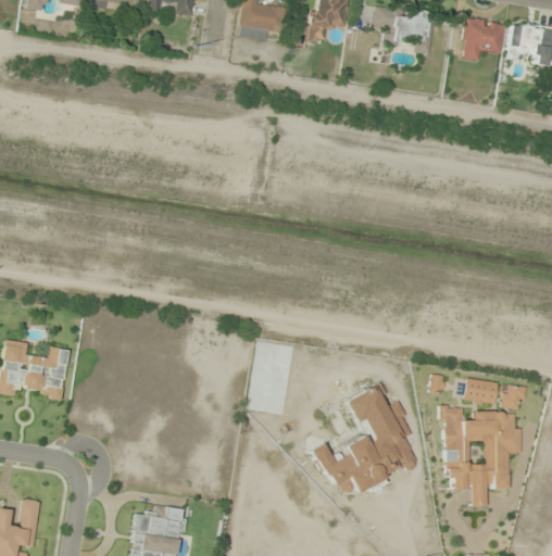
[(25,0),(25,9),(46,11),(47,1),(80,4),(80,0),(25,0)]
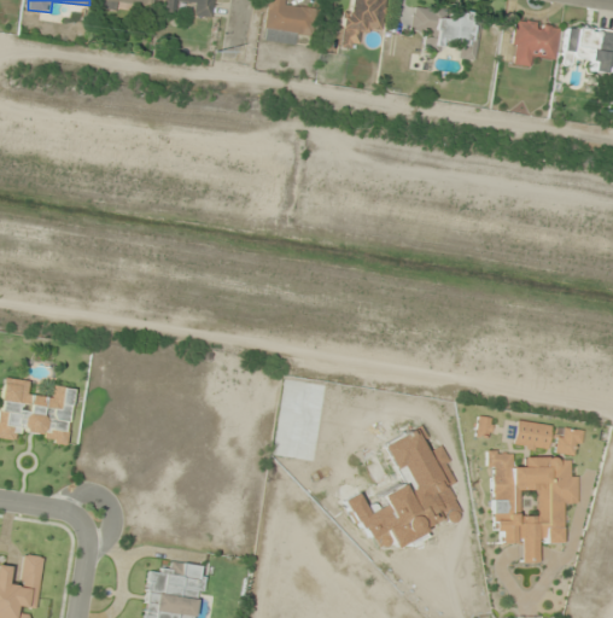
[(104,0),(104,6),(156,12),(156,0),(104,0)]
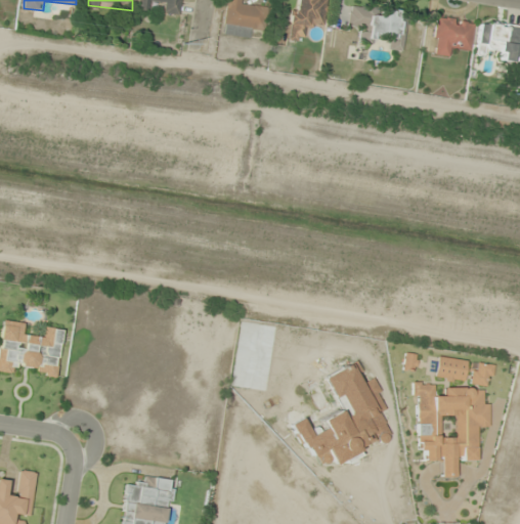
[(141,0),(140,9),(152,10),(153,2),(166,3),(165,13),(181,14),(182,0),(141,0)]
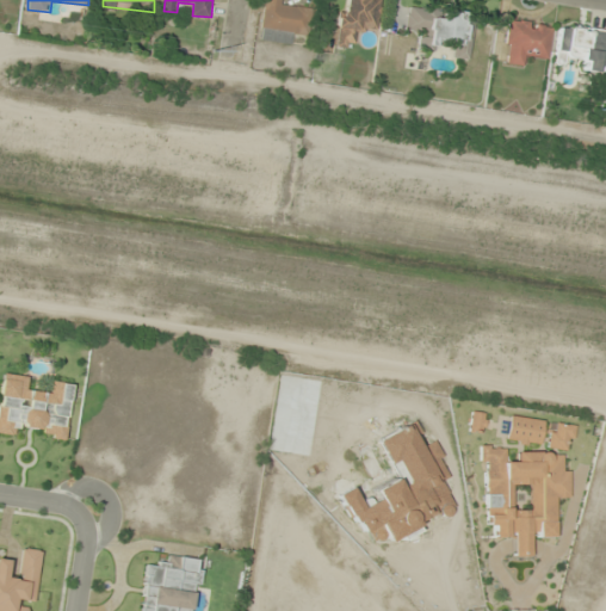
[(265,0),(264,42),(294,43),(295,36),(309,36),(311,7),(285,6),(284,0),(265,0)]
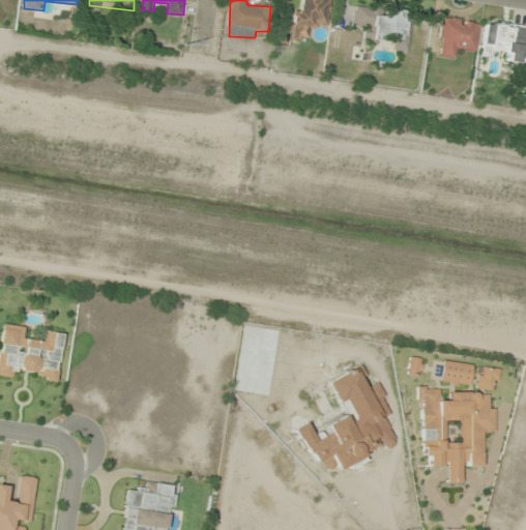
[(331,0),(298,0),(296,38),(311,39),(312,26),(330,27),(331,0)]
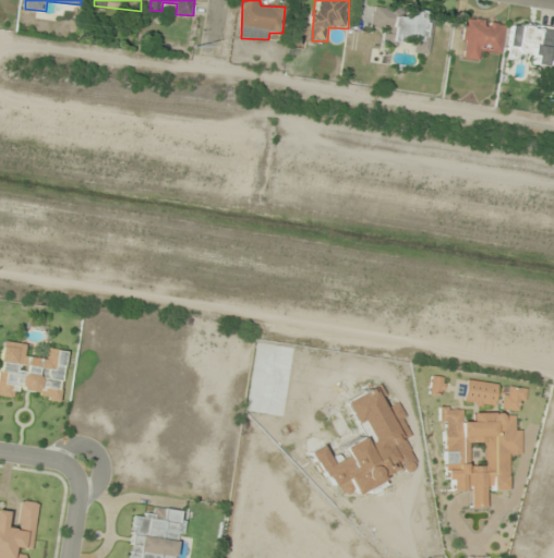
[(430,56),(435,23),(423,21),(424,13),(375,5),(372,27),(385,29),(383,39),(417,44),(414,53),(430,56)]
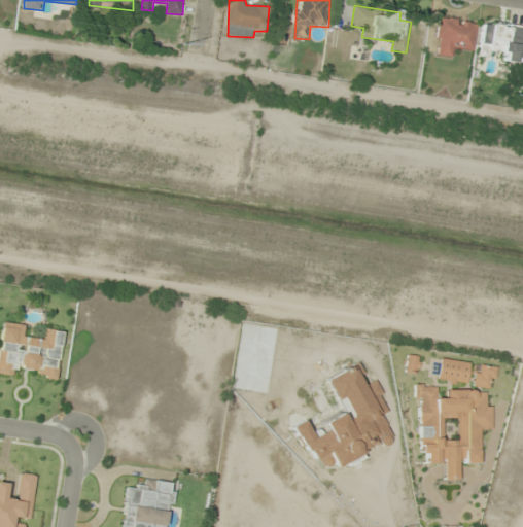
[(479,20),(440,18),(438,57),(455,58),(456,50),(477,51),(479,20)]
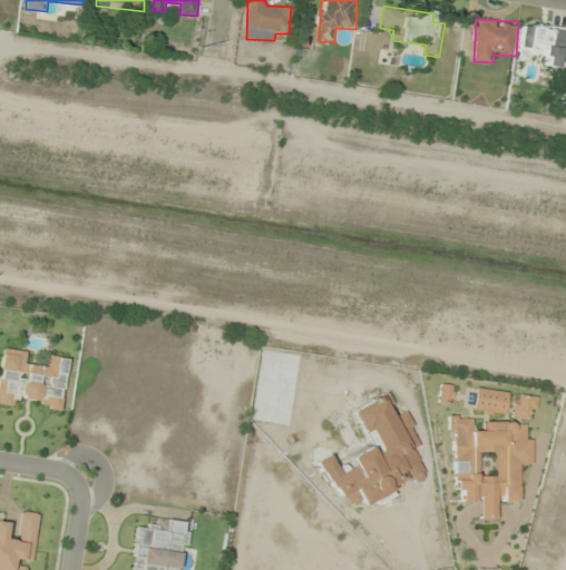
[(565,28),(525,23),(523,51),(546,55),(544,66),(565,69),(565,28)]
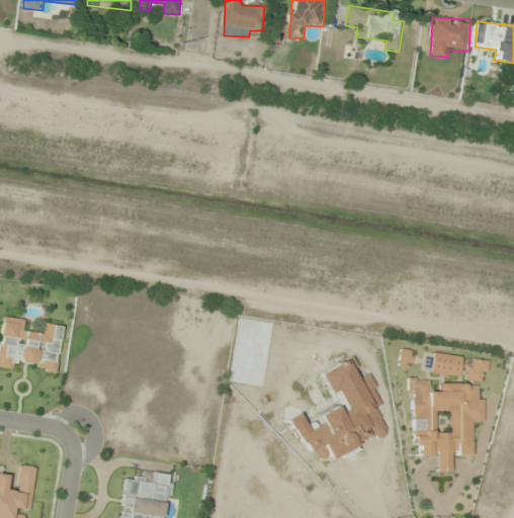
[(0,339),(0,366),(18,369),(18,365),(57,369),(62,326),(45,324),(44,333),(24,330),(25,319),(3,317),(0,339)]
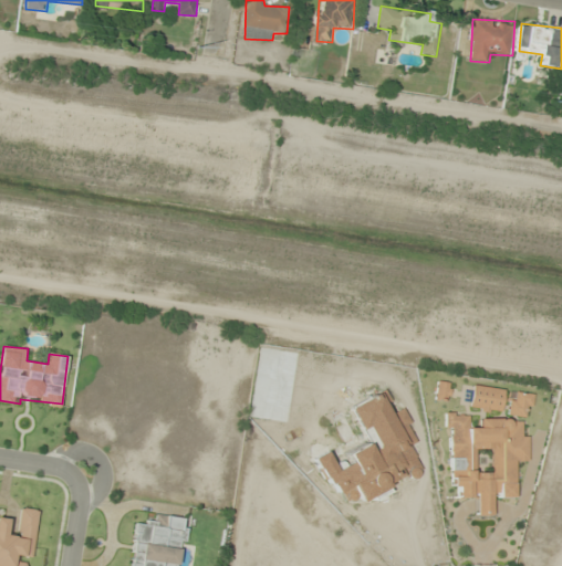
[(449,401),(449,383),(437,383),(437,401),(449,401)]
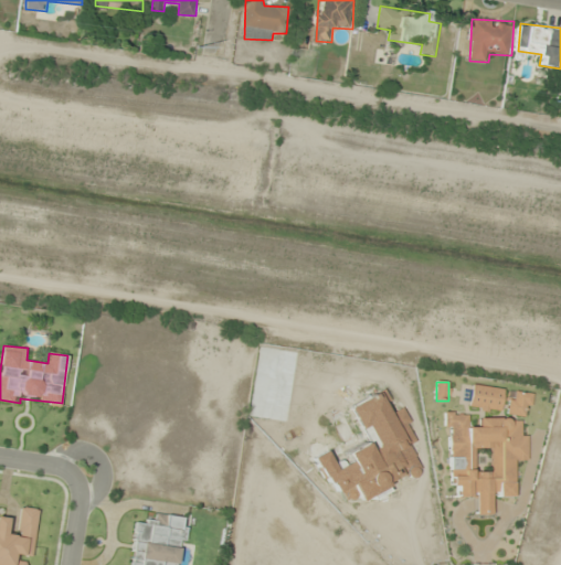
[(503,388),(470,385),(468,407),(500,412),(503,388)]
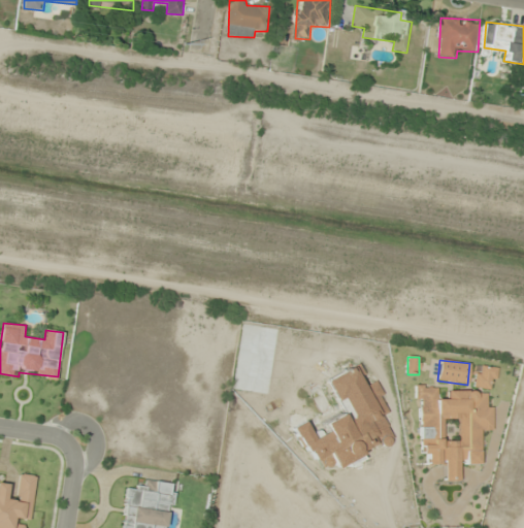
[(495,367),(477,366),(476,388),(494,389),(495,367)]
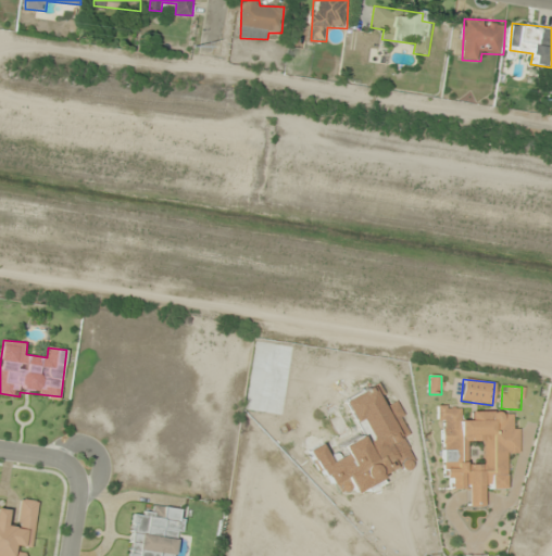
[(506,489),(507,453),(519,453),(519,428),(513,428),(513,414),(471,412),(471,419),(460,418),(461,407),(438,406),(438,420),(446,420),(442,488),(468,489),(467,506),(484,506),(484,489),(506,489)]
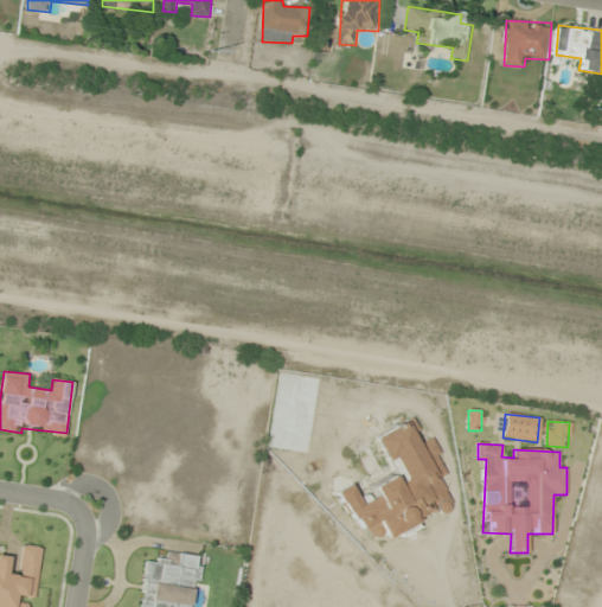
[(146,560),(141,606),(194,606),(200,556),(167,551),(167,562),(146,560)]
